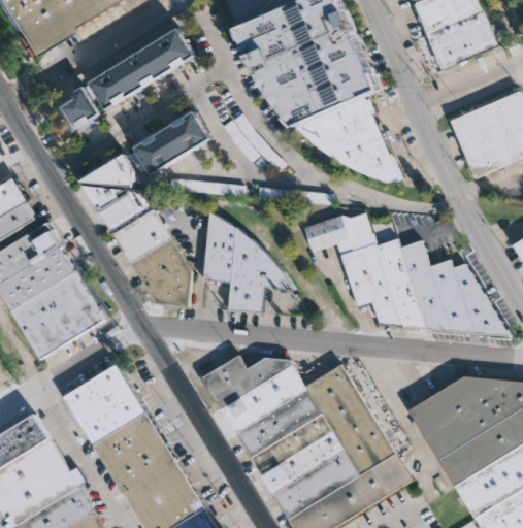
[(121,0),(31,57),(0,8),(0,0),(121,0)]
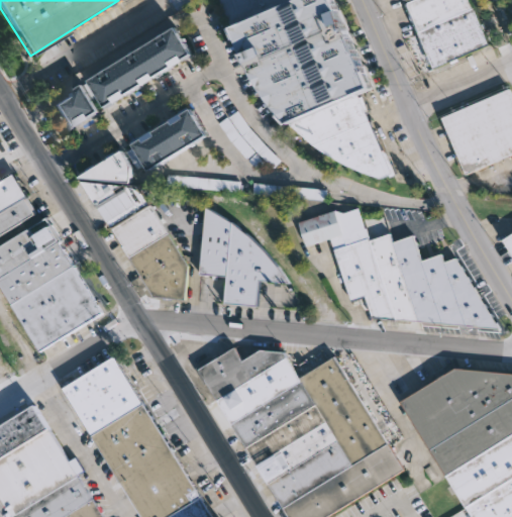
[(294,0),(232,26),(221,0),(294,0)]
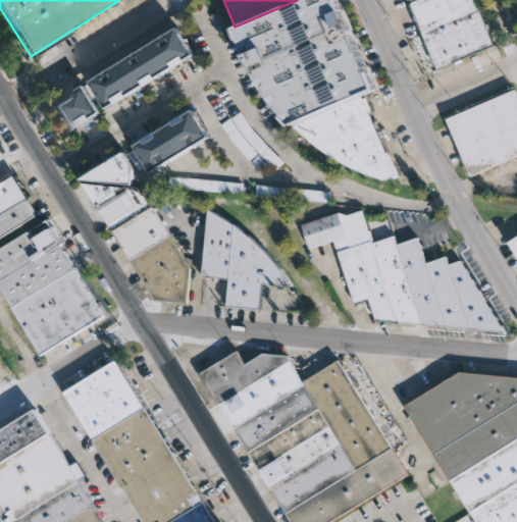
[(341,0),(378,87),(359,96),(294,125),(279,110),(266,94),(254,70),(235,27),(297,0),(341,0)]
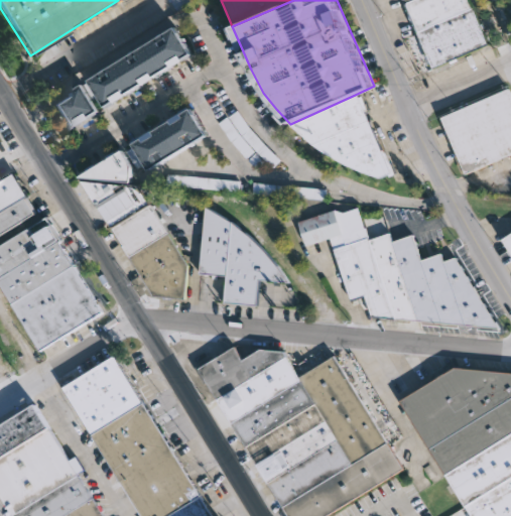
[(463,0),(481,42),(423,68),(394,0),(463,0)]
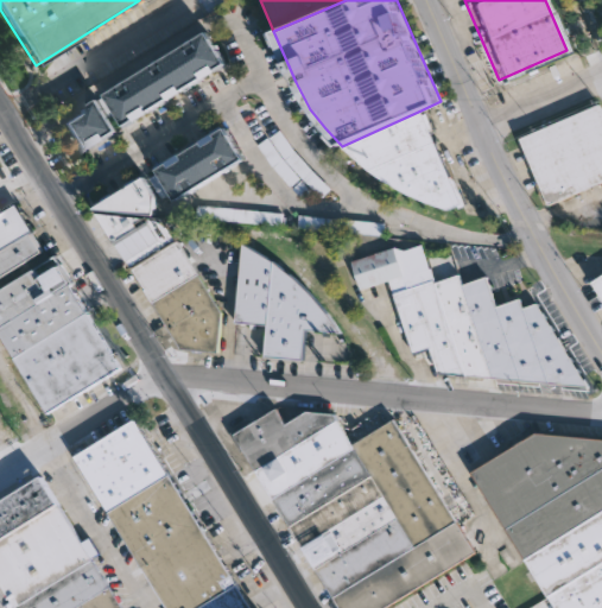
[(127,118),(116,124),(99,94),(202,31),(220,62),(127,118)]
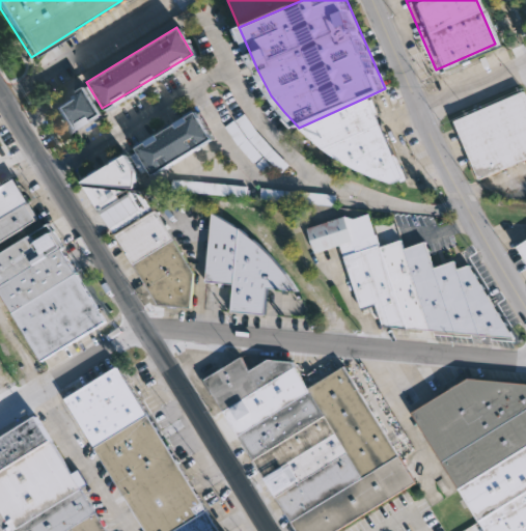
[(83,86),(90,104),(97,102),(89,83),(83,86)]
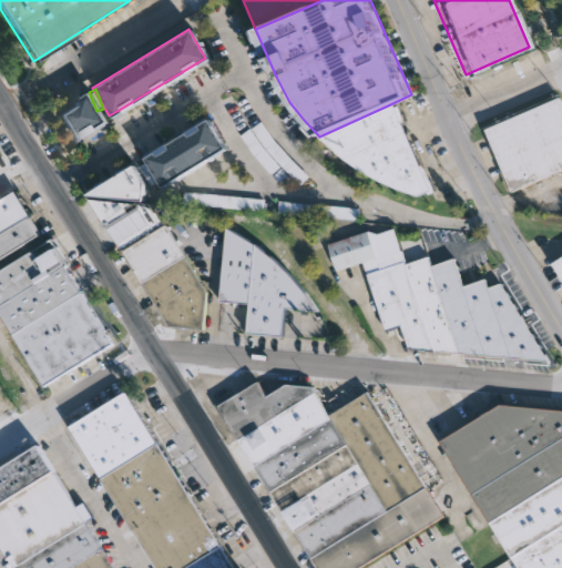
[(95,130),(81,139),(80,137),(70,143),(52,114),(87,92),(104,121),(94,128),(95,130)]
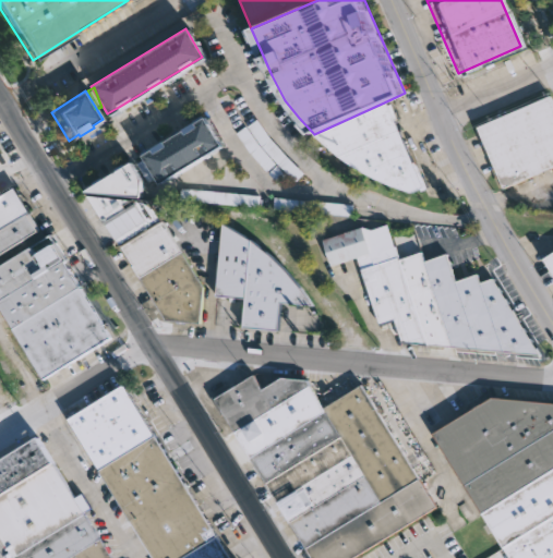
[(549,96),(552,106),(552,166),(503,189),(493,166),(489,168),(483,157),(489,155),(487,149),(482,152),(479,145),(484,143),(481,137),(477,141),(473,134),(479,132),(477,126),(549,96)]
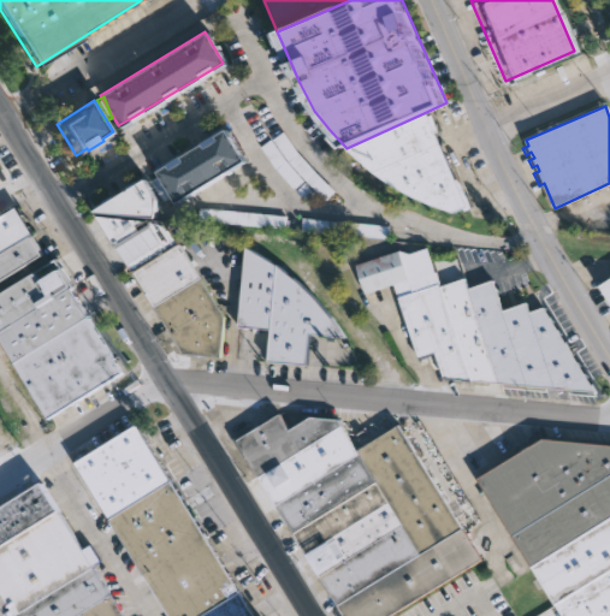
[(424,113),(462,207),(451,213),(431,207),(402,194),(375,177),(360,163),(347,148),(424,113)]
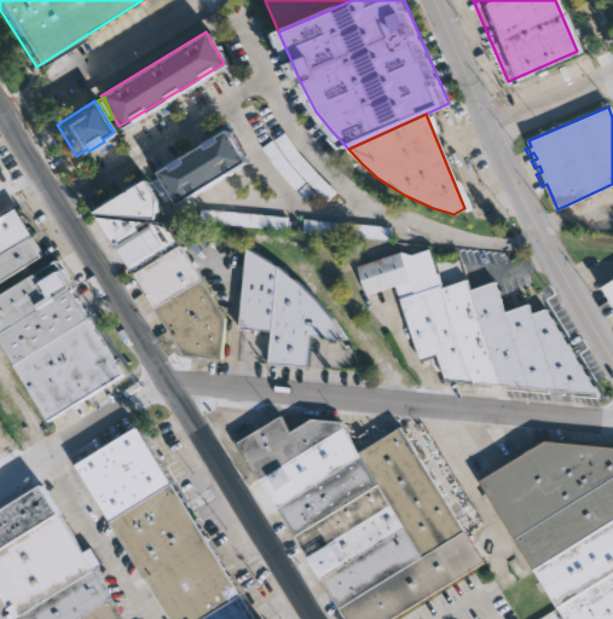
[(220,129),(154,173),(172,202),(240,160),(220,129)]
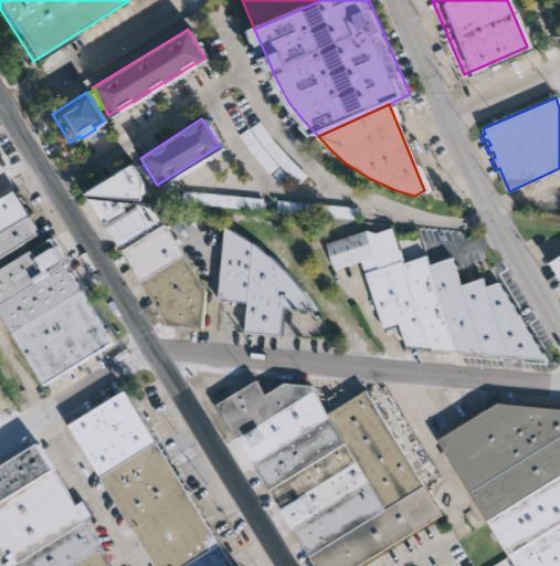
[(133,166),(143,185),(151,179),(140,161),(133,166)]
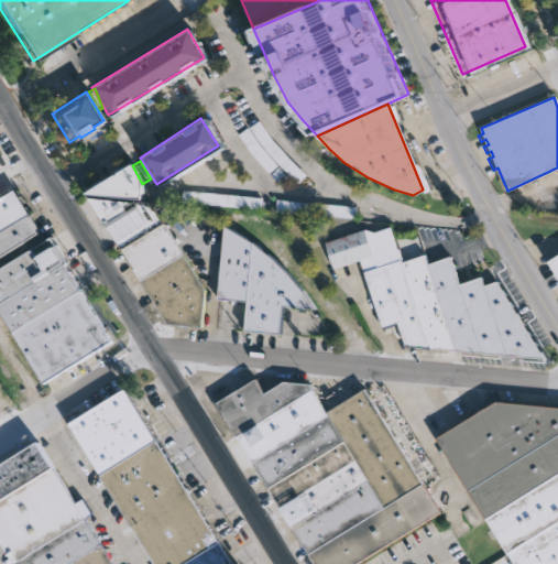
[(131,165),(140,181),(139,199),(83,193),(94,186),(93,184),(101,179),(102,181),(116,173),(115,171),(123,164),(124,166),(130,163),(131,165)]
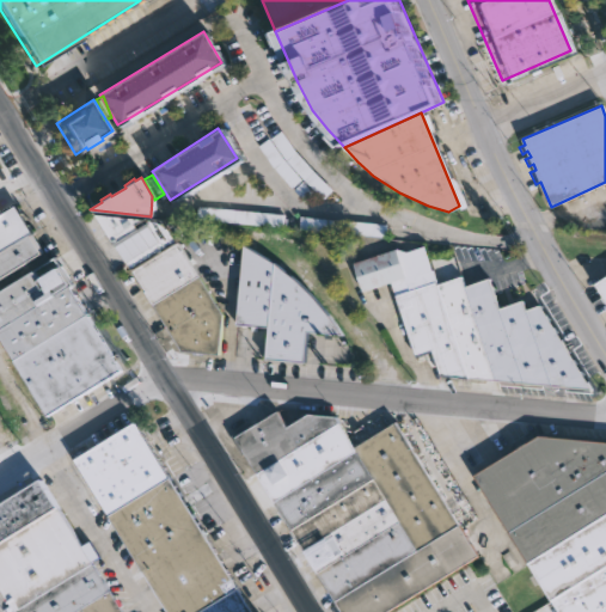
[(0,214),(14,206),(41,251),(0,276),(0,214)]
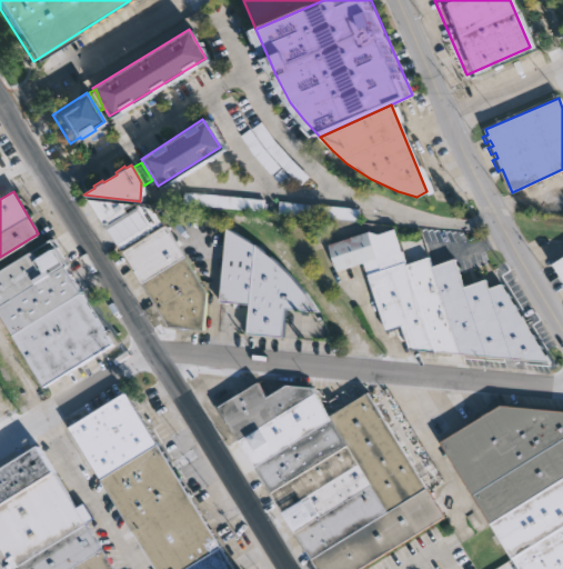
[(258,211),(259,199),(181,192),(180,203),(258,211)]
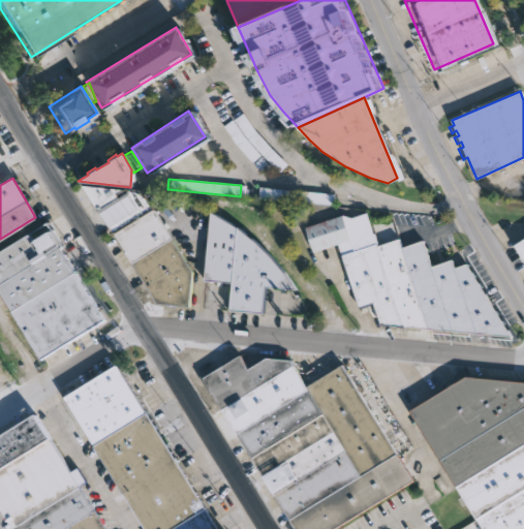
[(137,189),(161,225),(164,223),(167,227),(164,229),(188,273),(185,307),(152,304),(79,183),(137,189)]
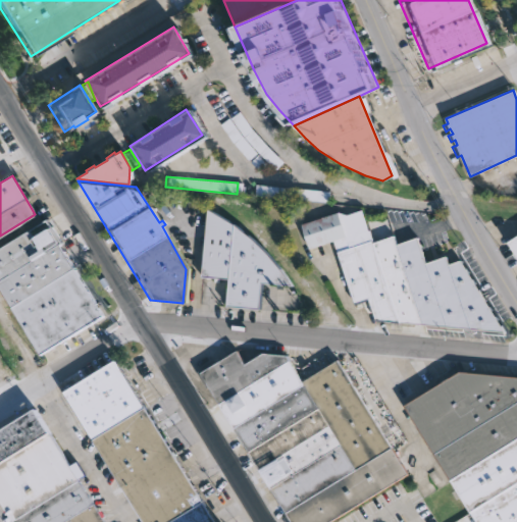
[(324,191),(251,186),(251,196),(324,201),(324,191)]
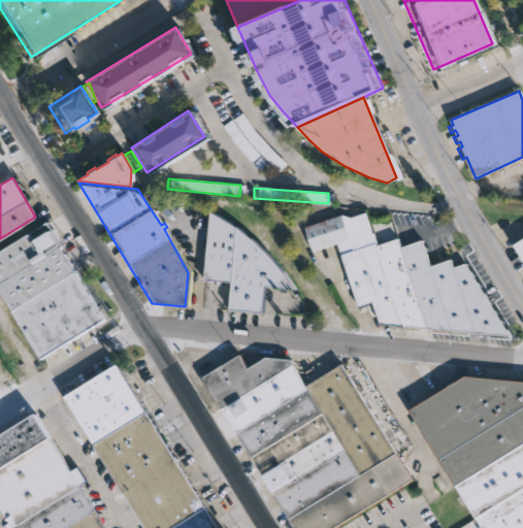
[(285,274),(293,288),(265,285),(262,312),(228,309),(231,282),(203,279),(209,211),(228,222),(255,242),(285,274)]
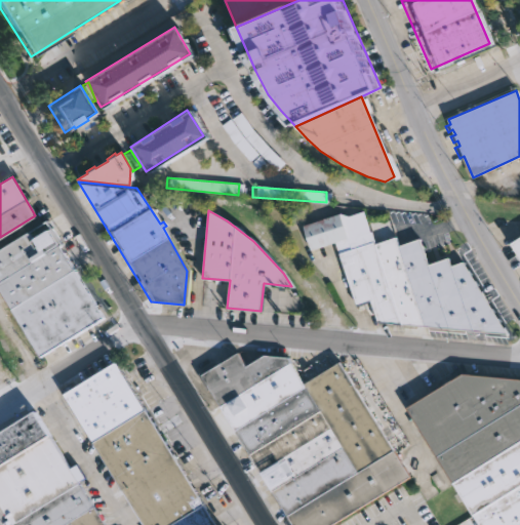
[(362,210),(365,220),(374,217),(377,226),(368,230),(374,243),(394,237),(397,246),(418,239),(428,265),(447,257),(451,266),(463,261),(508,334),(460,329),(460,333),(423,330),(421,326),(376,322),(369,301),(354,306),(332,242),(309,249),(302,225),(338,213),(347,216),(362,210)]
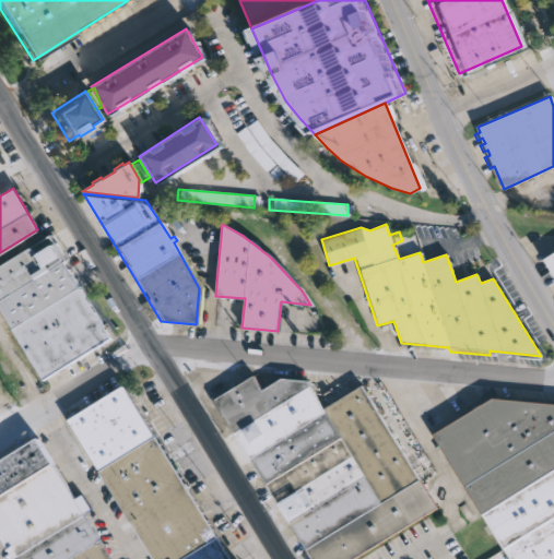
[(98,345),(42,380),(0,311),(0,264),(49,234),(66,261),(63,262),(109,339),(98,345)]
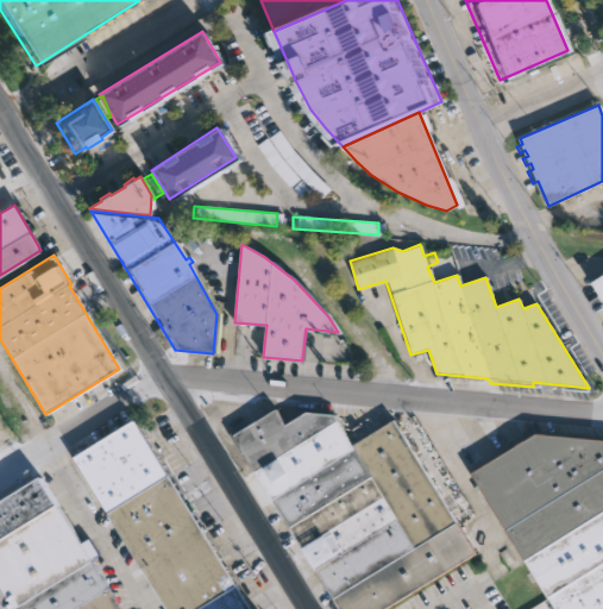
[(602,302),(598,306),(584,283),(602,270),(602,302)]
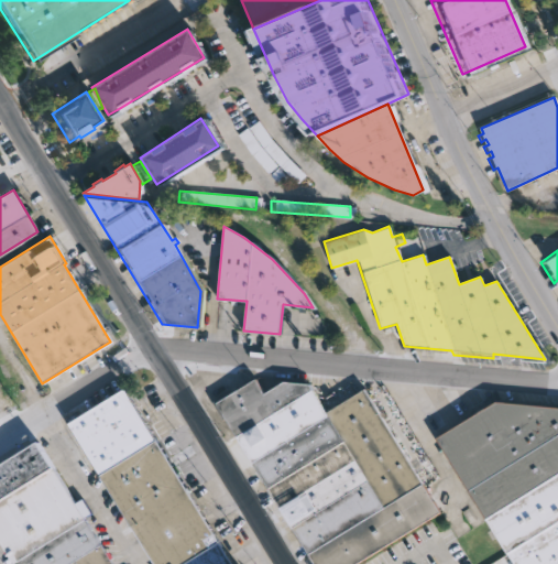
[(253,378),(263,394),(284,381),(307,384),(326,413),(363,390),(439,512),(356,563),(313,563),(215,403),(253,378)]
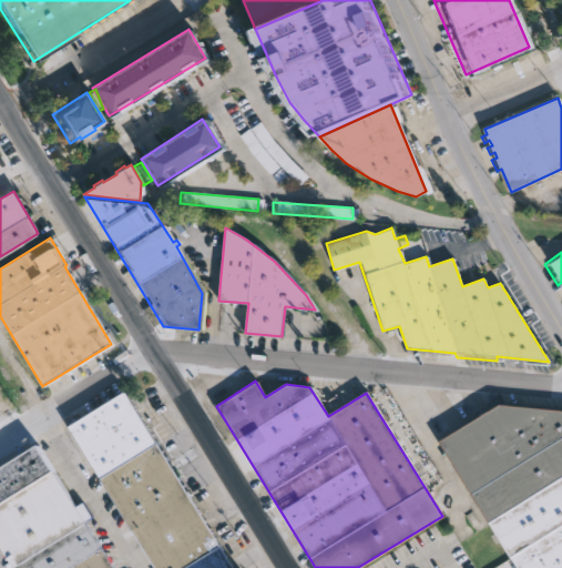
[(130,401),(233,567),(153,567),(90,464),(79,469),(68,450),(78,445),(67,426),(124,392),(130,401)]
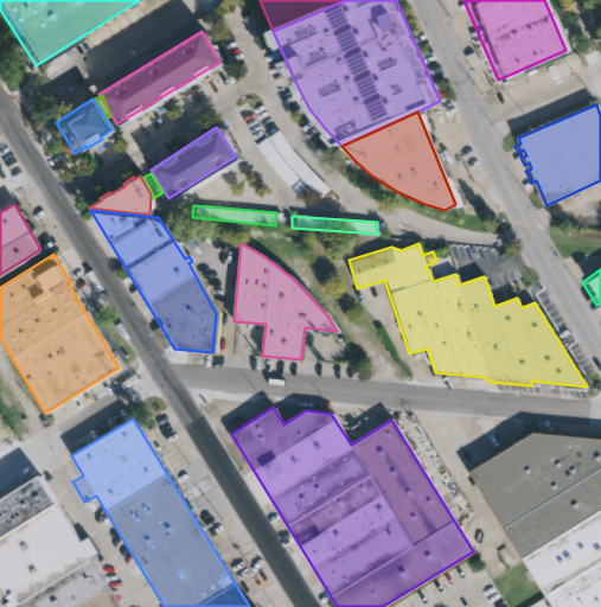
[(600,506),(518,558),(465,471),(530,432),(600,438),(600,506)]
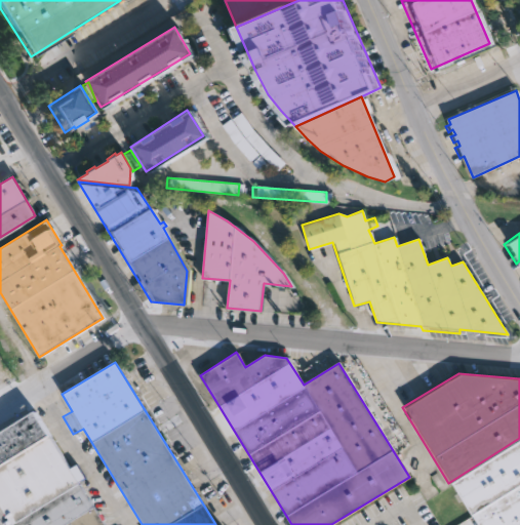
[(0,434),(35,412),(70,469),(76,465),(84,478),(78,483),(104,524),(10,524),(0,507),(0,434)]
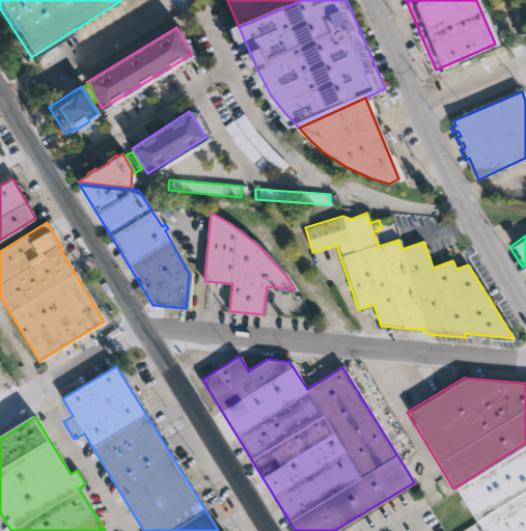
[(525,443),(525,486),(473,521),(453,488),(525,443)]
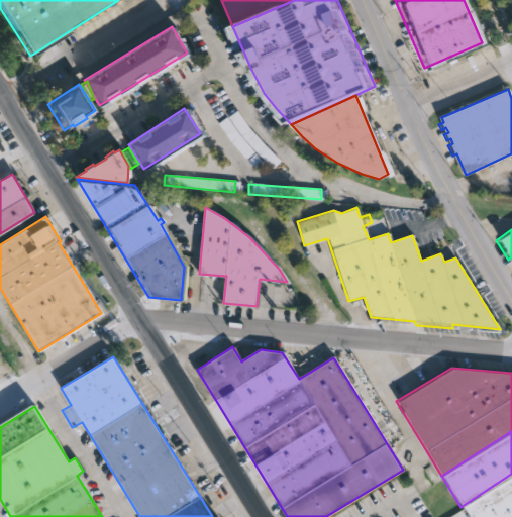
[(511,474),(511,516),(467,516),(461,507),(511,474)]
